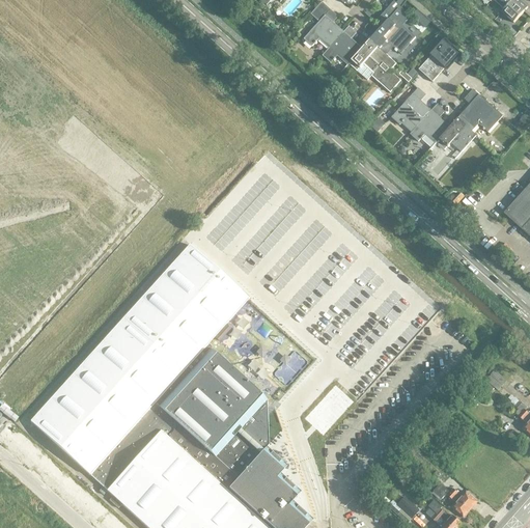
[(328,47),(343,30),(330,18),(335,11),(322,0),(319,0),(310,11),(318,20),(303,37),(311,45),(317,37),(328,47)]
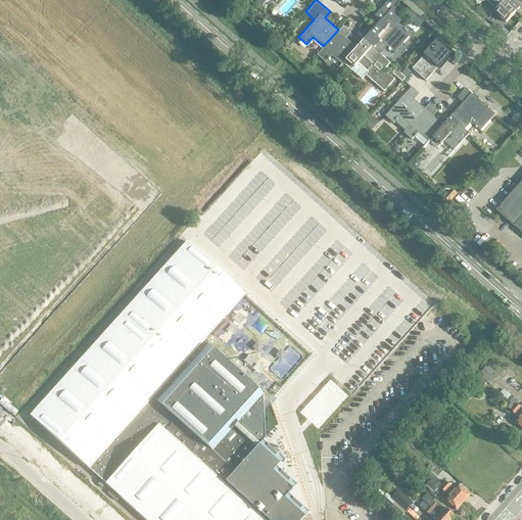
[(516,9),(506,0),(502,0),(499,4),(493,10),(505,20),(516,9)]
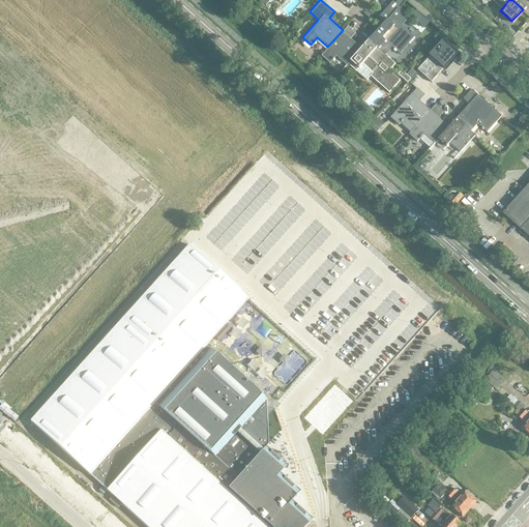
[(384,21),(372,35),(369,38),(383,51),(389,44),(400,52),(414,35),(384,9),(378,16),(384,21)]
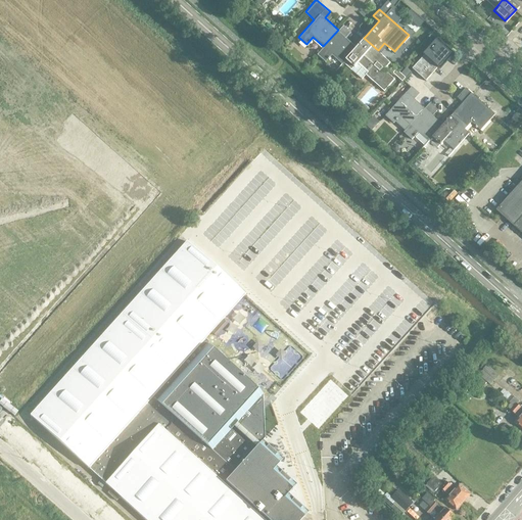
[(343,24),(338,30),(323,46),(317,53),(325,60),(331,53),(341,62),(342,61),(357,46),(350,41),(342,34),(347,28),(343,24)]
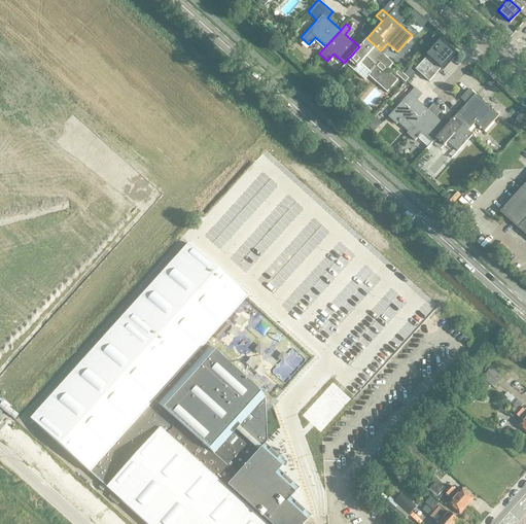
[(366,38),(370,35),(362,28),(359,31),(361,33),(353,41),(359,46),(345,62),(353,69),(360,62),(371,71),(385,55),(381,50),(366,38)]
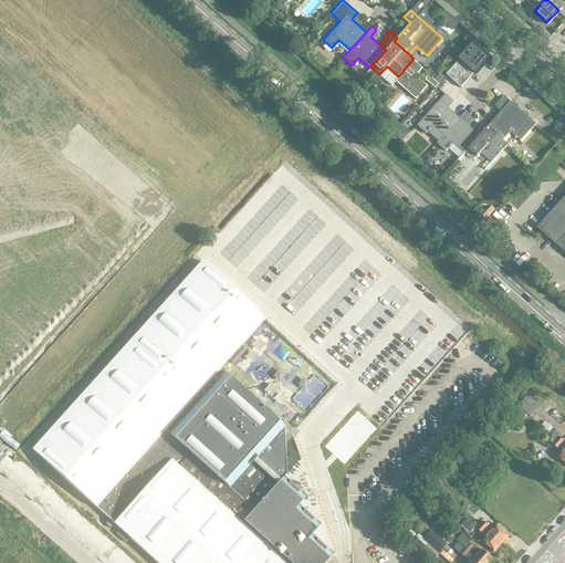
[(472,42),(459,58),(473,71),(487,56),(472,42)]
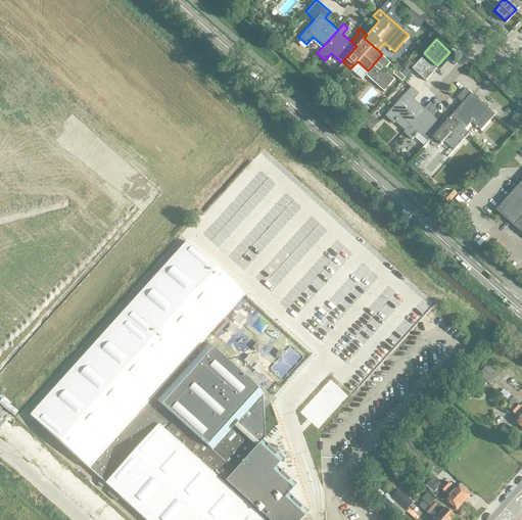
[(437,65),(424,53),(412,66),(425,80),(437,65)]
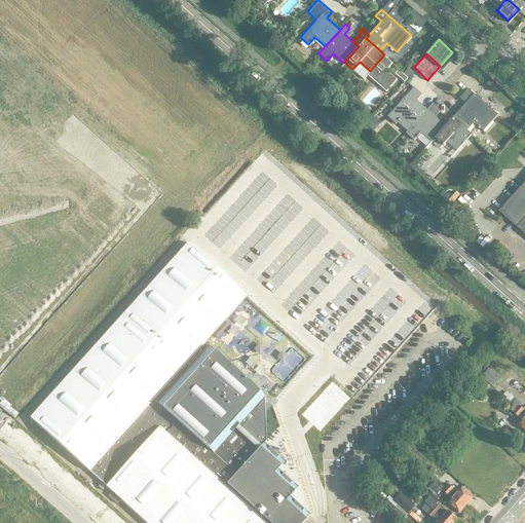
[(402,115),(412,123),(426,107),(413,96),(418,90),(413,85),(386,114),(396,122),(402,115)]
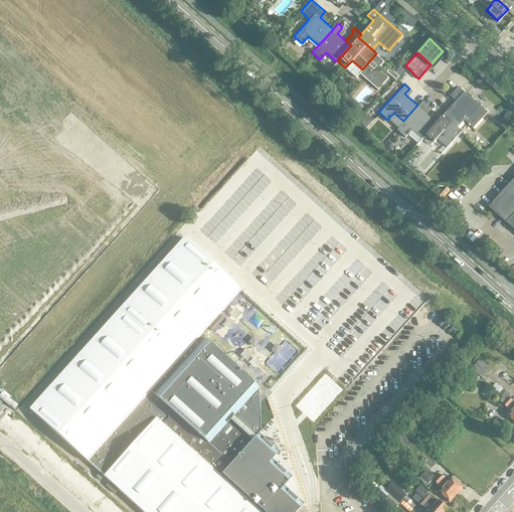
[(458,97),(446,110),(443,113),(457,126),(464,119),(473,127),(487,111),(459,84),(453,92),(458,97)]
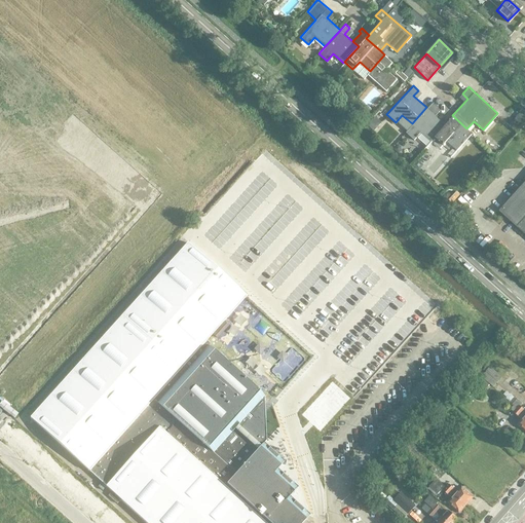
[(432,102),(426,107),(412,123),(405,131),(414,139),(420,132),(430,141),(432,139),(445,123),(439,118),(432,111),(436,106),(432,102)]
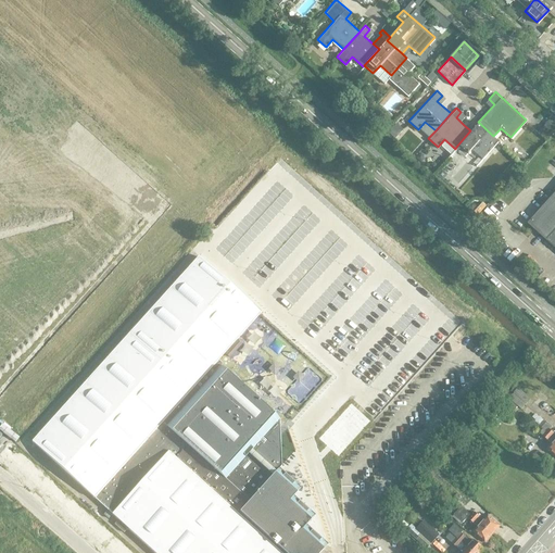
[(478,122),(481,118),(474,112),(470,115),(472,116),(464,125),(470,130),(456,147),(465,154),(471,147),(483,156),(499,140),(493,136),(478,122)]
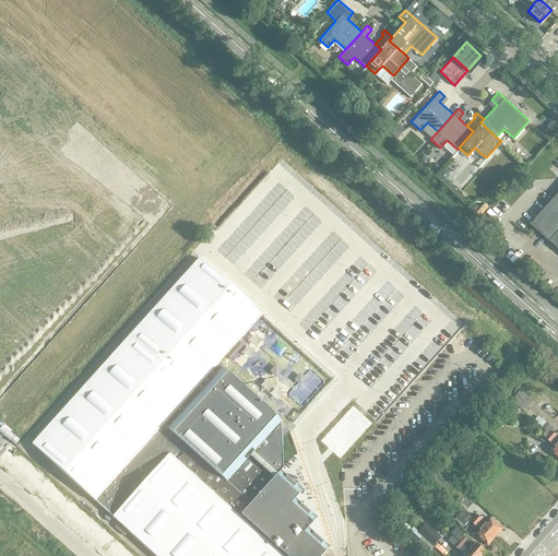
[(549,134),(557,127),(557,115),(557,114),(542,127),(549,134)]
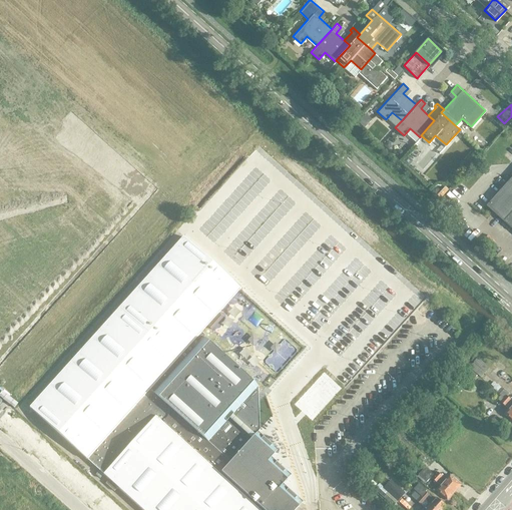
[(511,174),(486,204),(511,227),(511,174)]
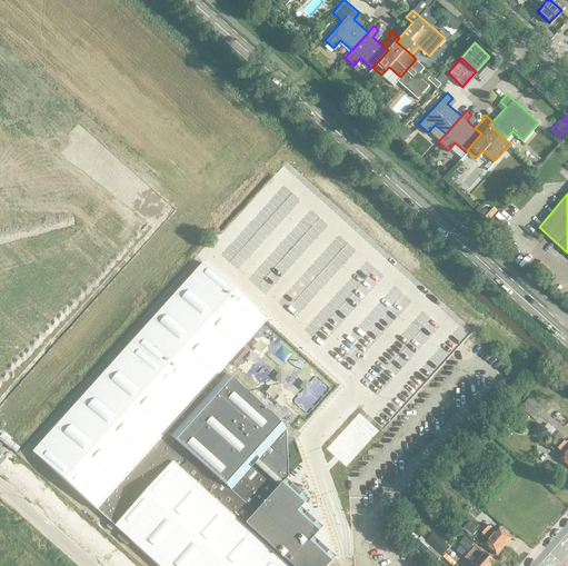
[(220,368),(250,334),(266,317),(201,260),(32,450),(161,565),(289,565),(242,524),(285,477),(287,474),(285,426),(286,426),(220,368)]
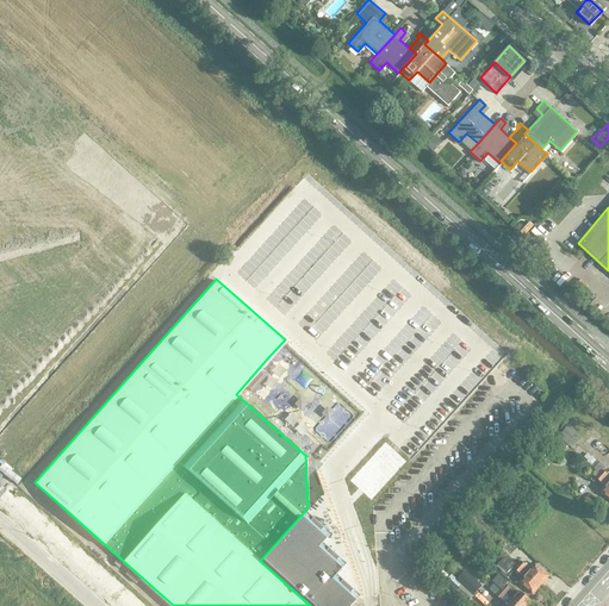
[(247,383),(252,388),(265,374),(260,369),(247,383)]
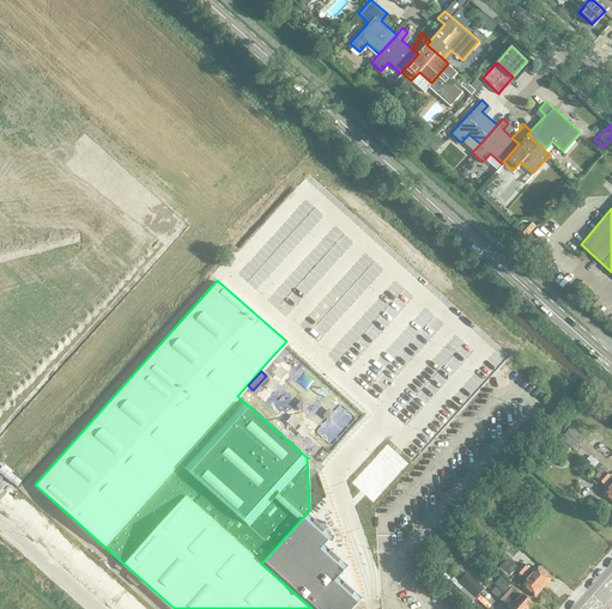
[(574,448),(583,437),(570,425),(561,436),(574,448)]
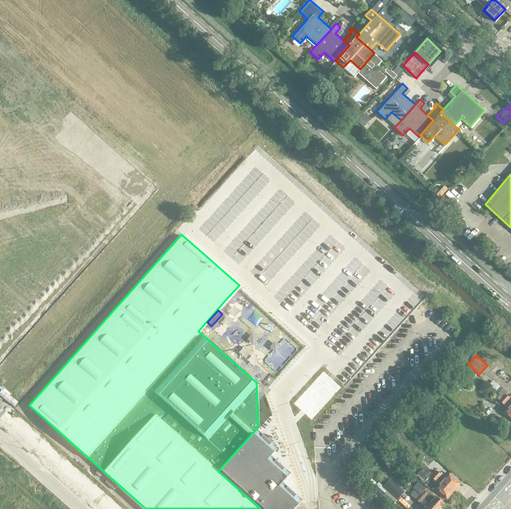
[(468,380),(475,372),(467,365),(460,373),(468,380)]
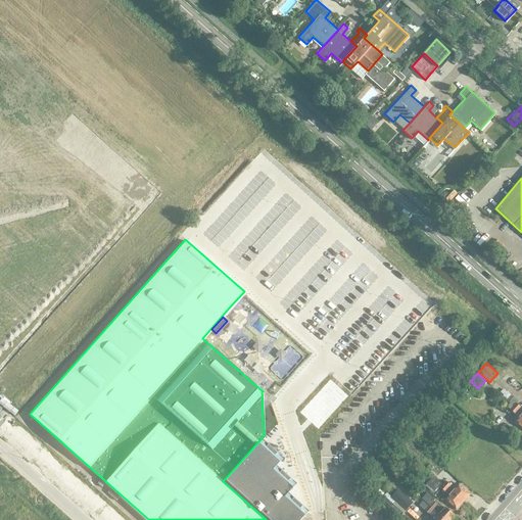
[(279,374),(272,381),(282,391),(289,384),(279,374)]
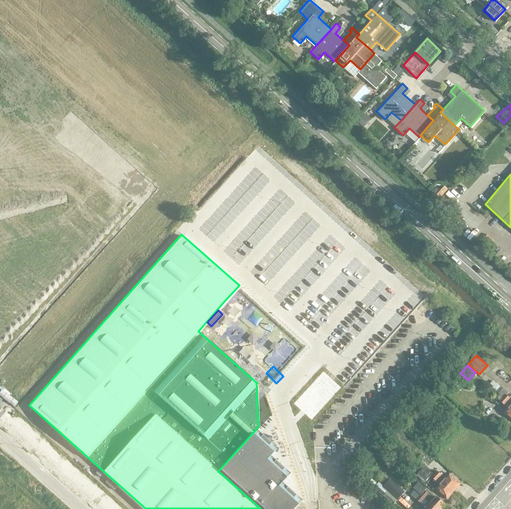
[(510,398),(505,393),(507,391),(502,386),(498,391),(510,403),(510,398)]
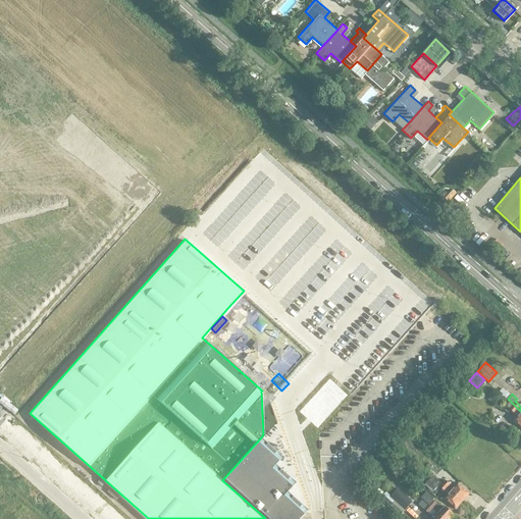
[(520,411),(508,399),(507,400),(509,401),(506,404),(517,414),(513,418),(520,425),(520,411)]
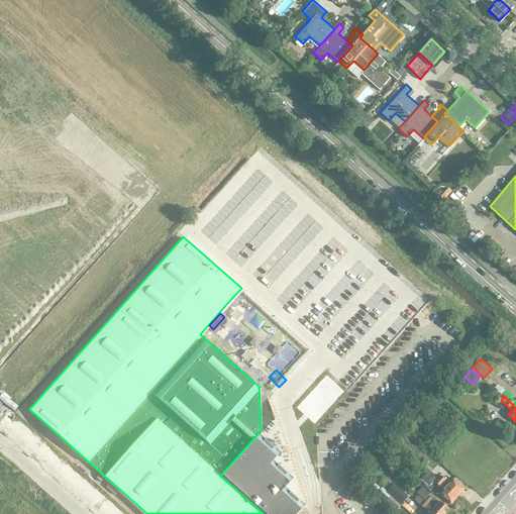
[(279,451),(259,433),(220,476),(263,513),(294,513),(304,504),(284,486),(292,477),(272,458),(279,451)]
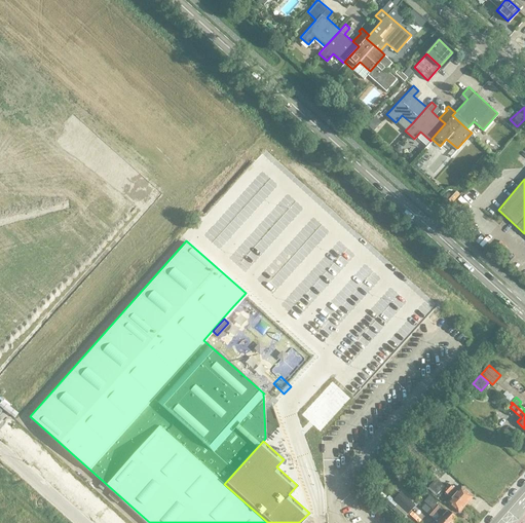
[(465,502),(446,485),(436,476),(428,484),(437,491),(441,487),(451,495),(447,500),(458,511),(465,502)]
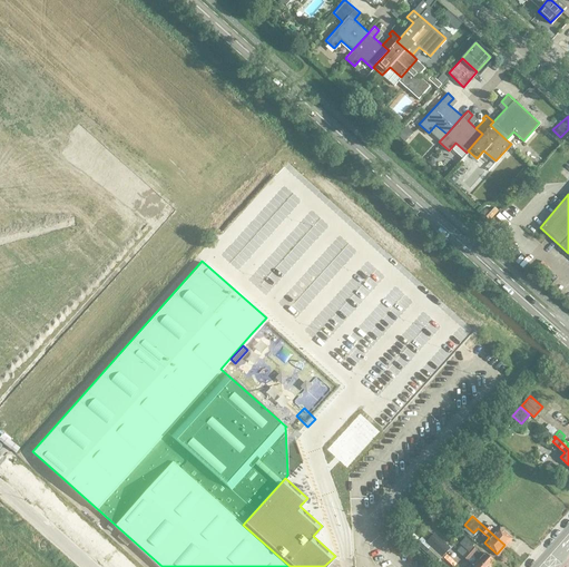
[(487,522),(483,526),(504,545),(512,536),(499,525),(494,530),(487,522)]
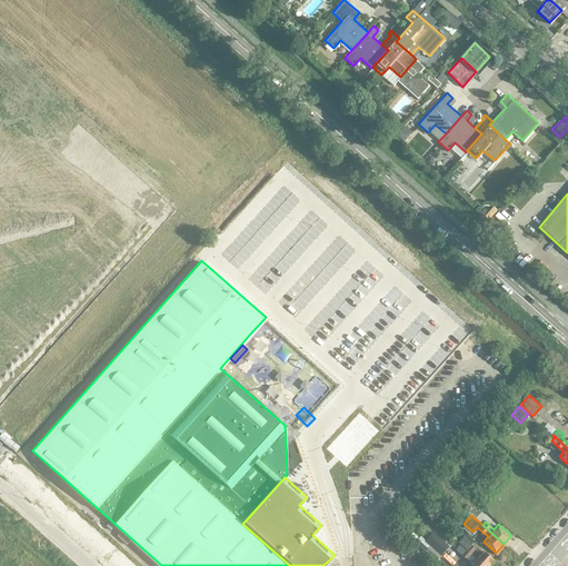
[(440,554),(449,545),(439,535),(430,545),(440,554)]
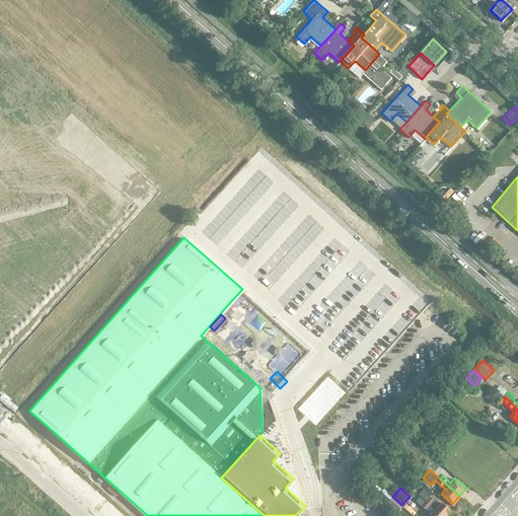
[(424,490),(420,495),(443,515),(445,515),(451,510),(441,501),(439,503),(424,490)]
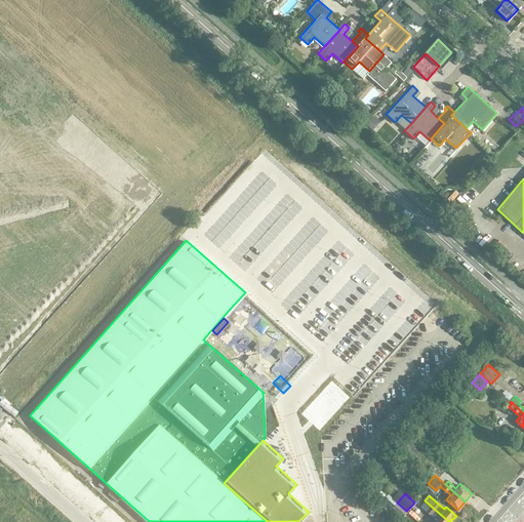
[(448,521),(425,500),(420,505),(435,519),(433,521),(434,521),(448,521)]
